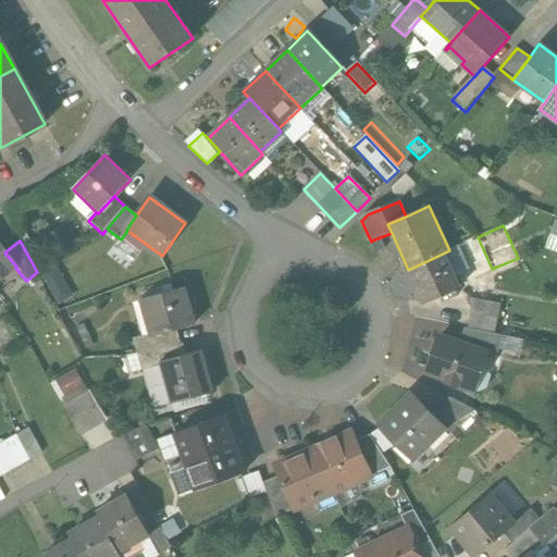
[(0,279),(15,268),(16,267),(4,252),(0,246),(0,279)]
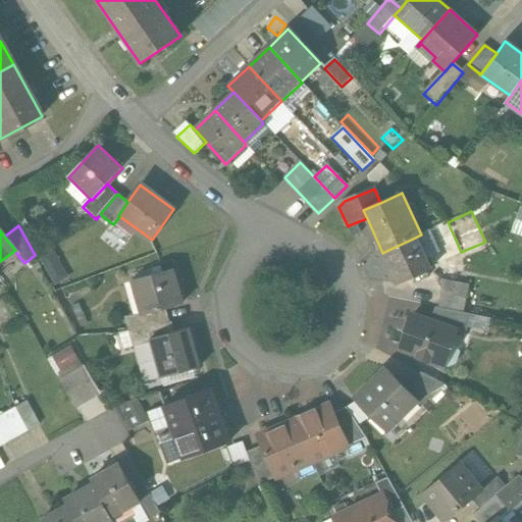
[(415,238),(382,253),(398,285),(430,271),(415,238)]
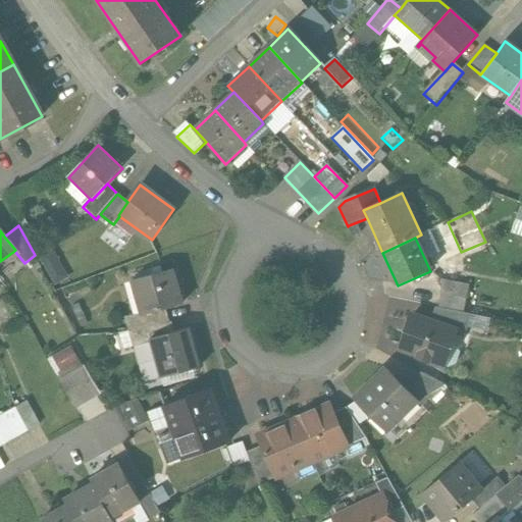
[(485,250),(464,258),(469,270),(490,261),(485,250)]
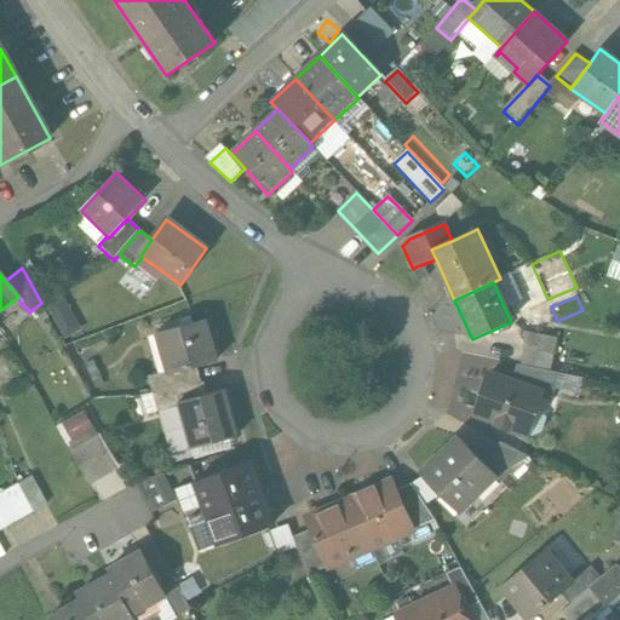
[(205,320),(158,334),(158,337),(164,336),(172,372),(167,373),(168,375),(197,367),(216,361),(205,320)]
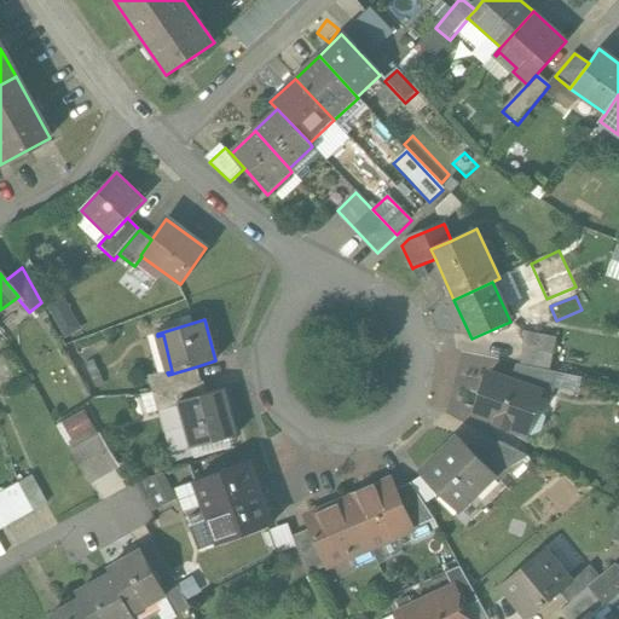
[(527,334),(520,365),(549,372),(555,340),(527,334)]
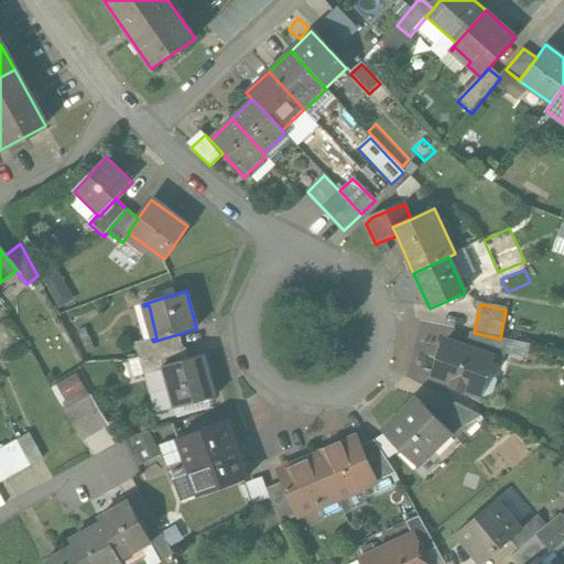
[(470,333),(466,348),(492,358),(502,362),(509,340),(500,339),(474,333),(470,333)]
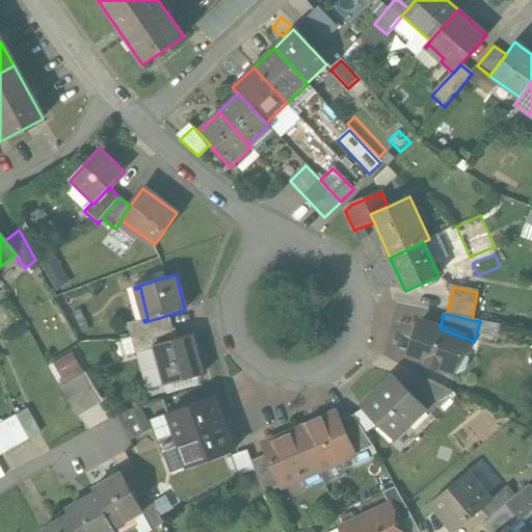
[(127,324),(135,353),(155,349),(154,345),(176,340),(169,315),(144,322),(143,320),(127,324)]
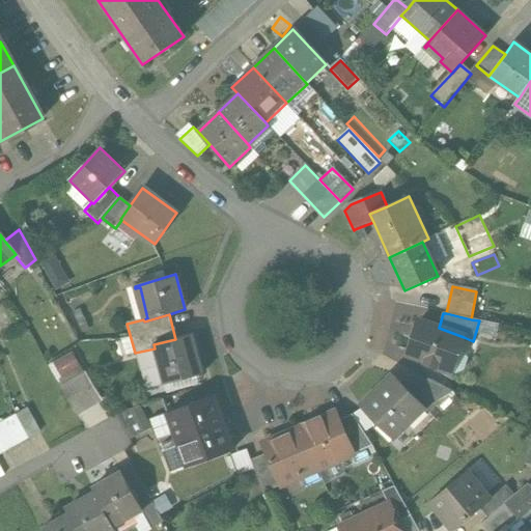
[(425,364),(451,373),(464,337),(439,328),(420,322),(408,355),(425,362),(425,364)]
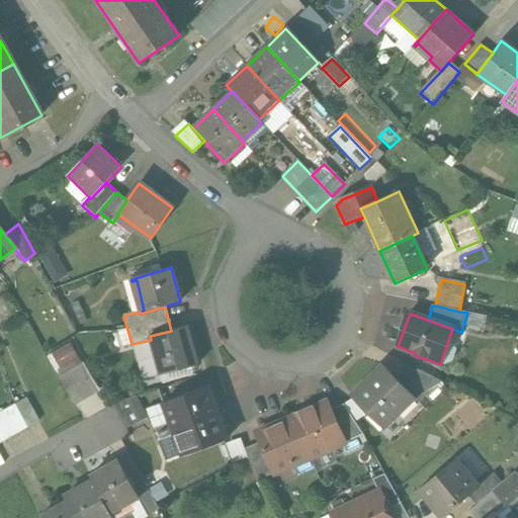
[(151,340),(160,375),(198,365),(187,327),(171,331),(150,336),(151,340)]
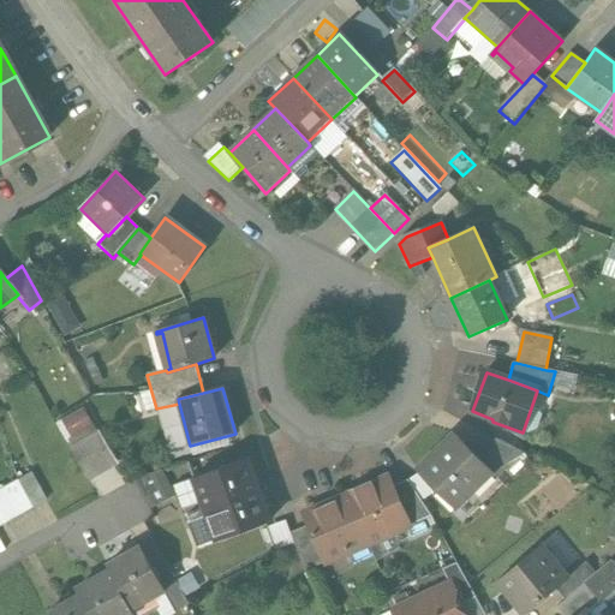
[(79,412),(60,421),(70,443),(89,434),(79,412)]
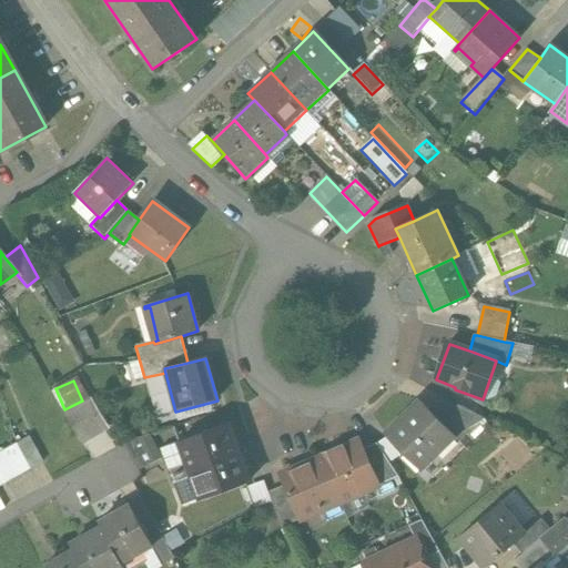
[(66,415),(80,442),(104,428),(89,402),(66,415)]
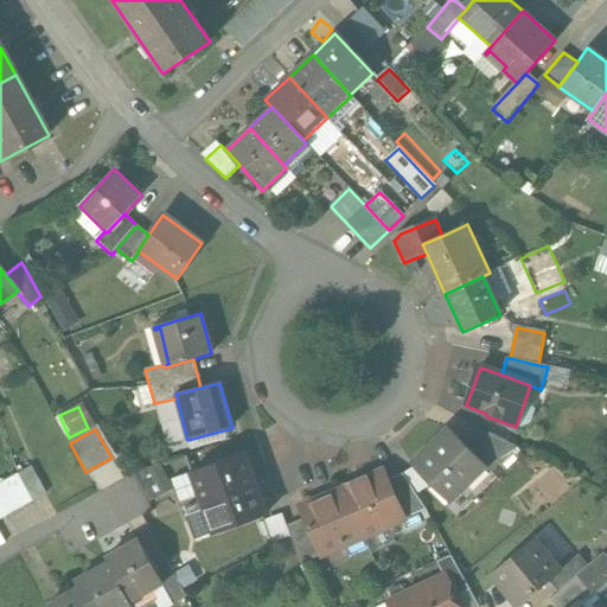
[(411,464),(451,503),(452,500),(449,497),(461,486),(464,489),(485,468),(486,467),(471,452),(448,429),(411,464)]
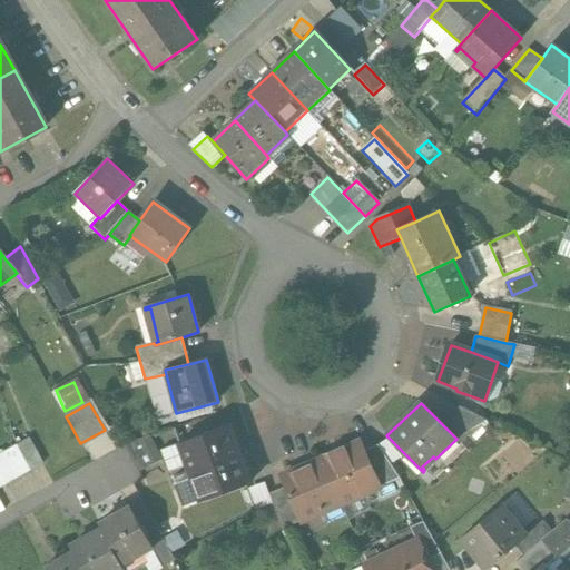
[(457,439),(455,440),(461,445),(485,420),(459,406),(442,424),(457,439)]
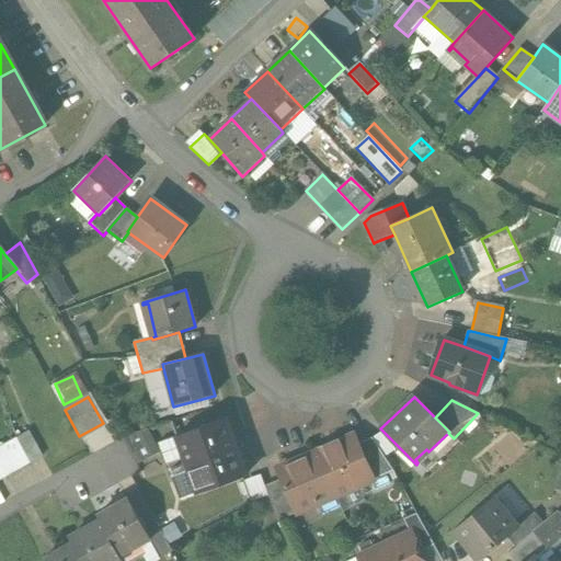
[(226,420),(176,436),(187,465),(237,447),(226,420)]
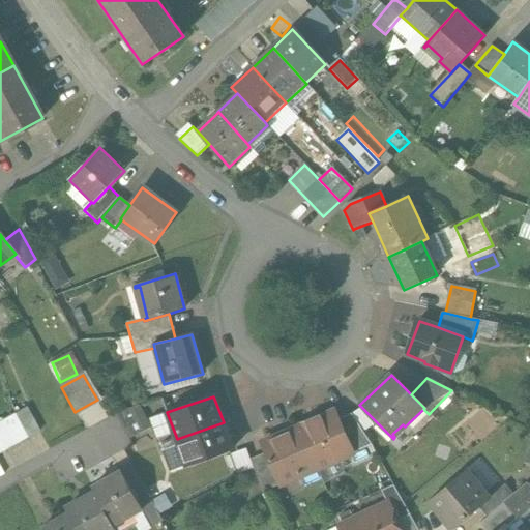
[(139,407),(115,414),(128,439),(150,428),(139,407)]
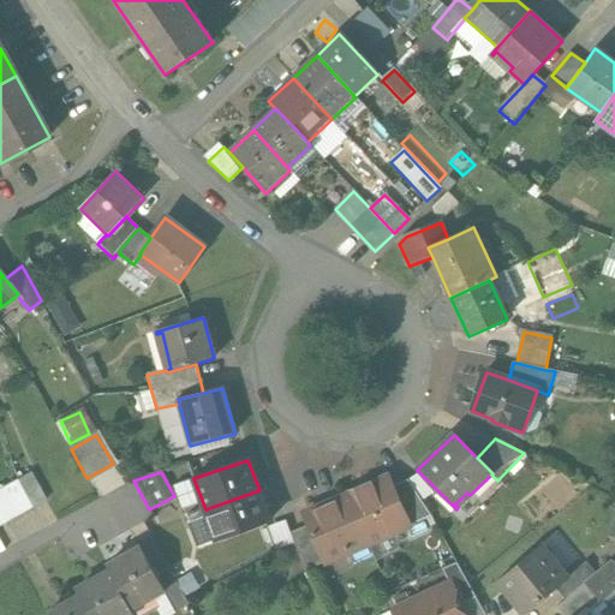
[(0,526),(46,501),(30,473),(0,489),(0,526)]
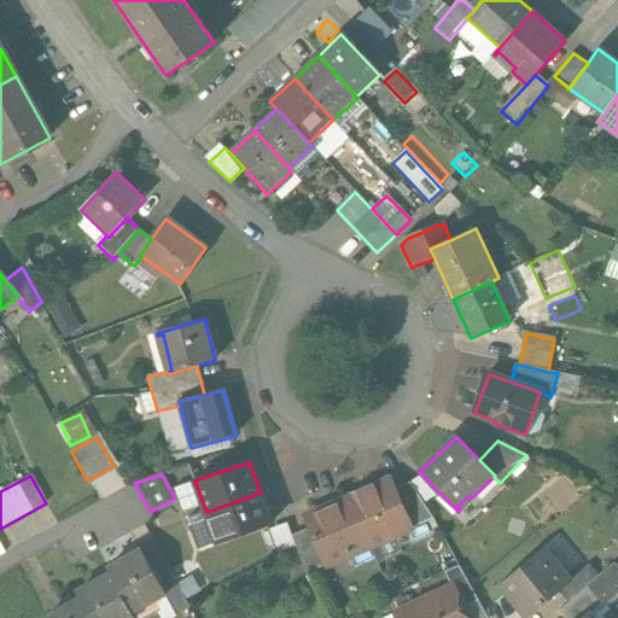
[(410,483),(424,503),(436,495),(421,476),(410,483)]
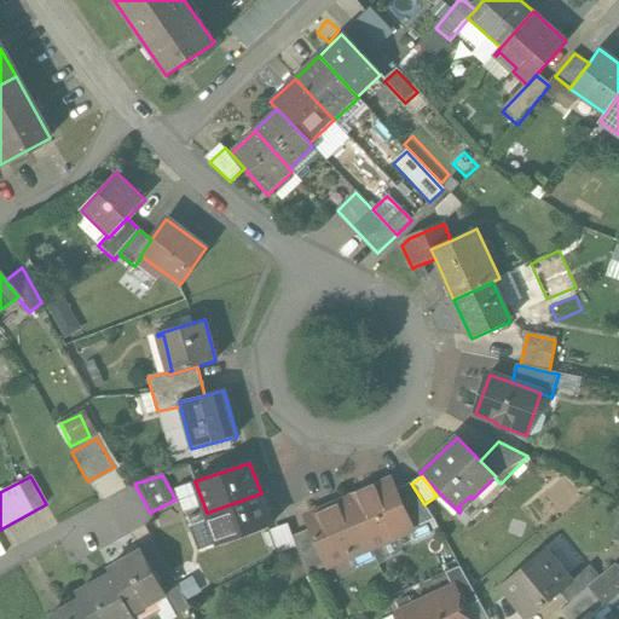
[(391,481),(348,499),(370,548),(412,530),(394,490),(391,481)]
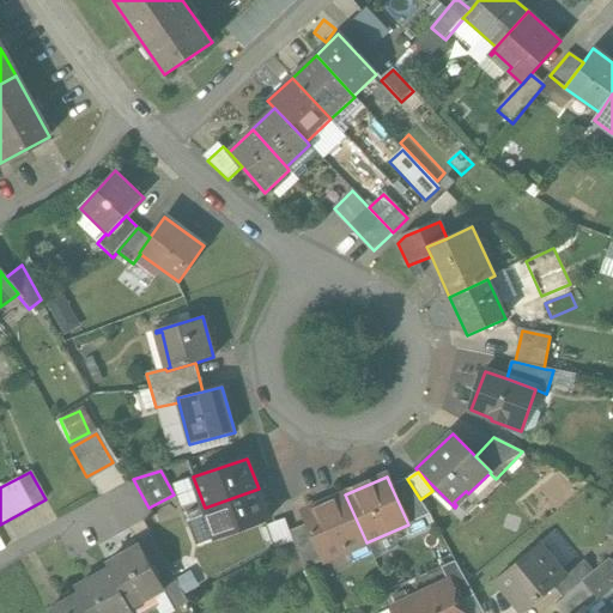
[(390,485),(408,525),(430,514),(420,499),(407,479),(406,479),(390,485)]
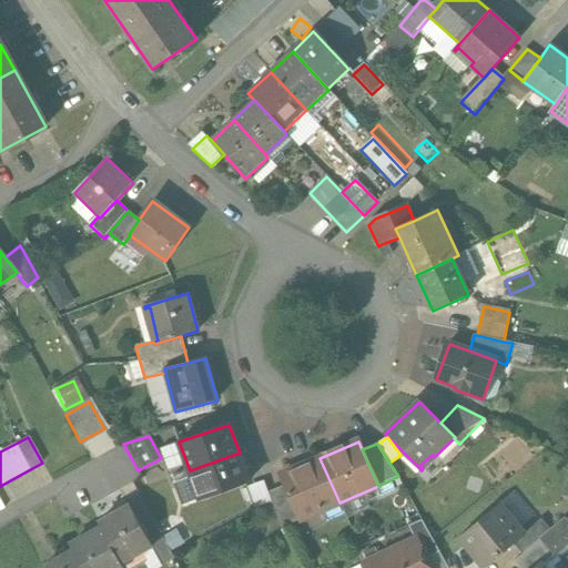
[(240,453),(190,470),(201,500),(251,482),(240,453)]
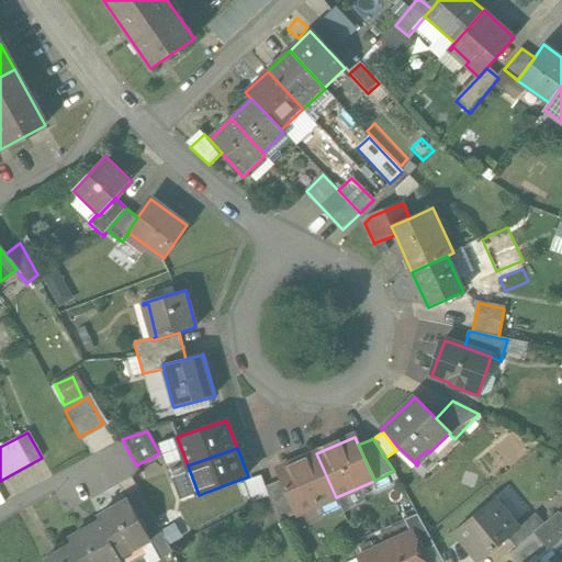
[(316,453),(278,470),(282,479),(298,514),(336,497),(316,453)]
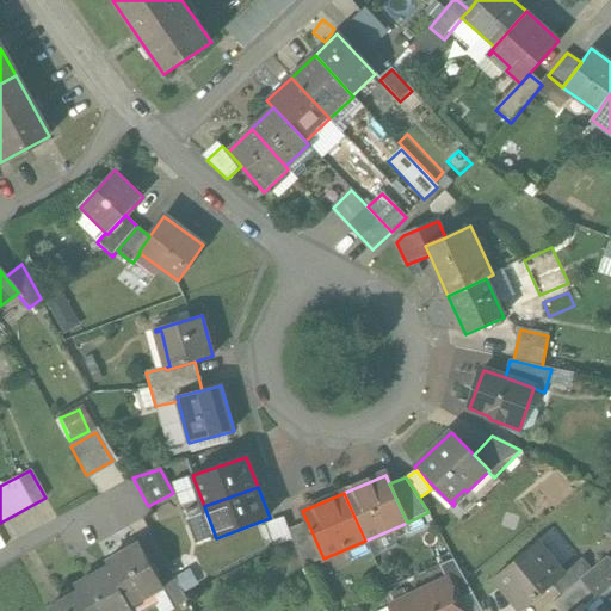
[(307,520),(289,530),(306,567),(323,559),(307,520)]
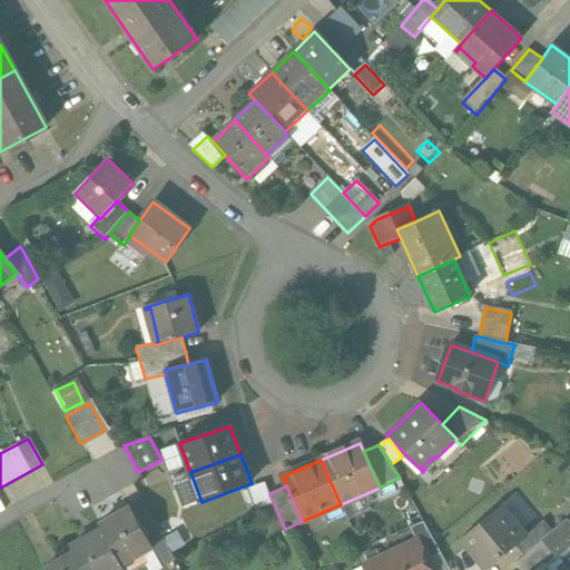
[(99,524),(102,530),(119,561),(144,548),(146,552),(153,549),(149,544),(150,543),(141,527),(130,508),(99,524)]
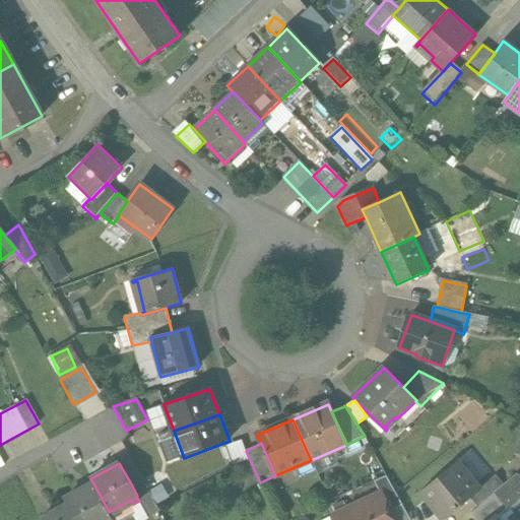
[(420,493),(443,519),(445,519),(471,498),(481,489),(480,488),(470,476),(466,480),(454,465),(420,493)]
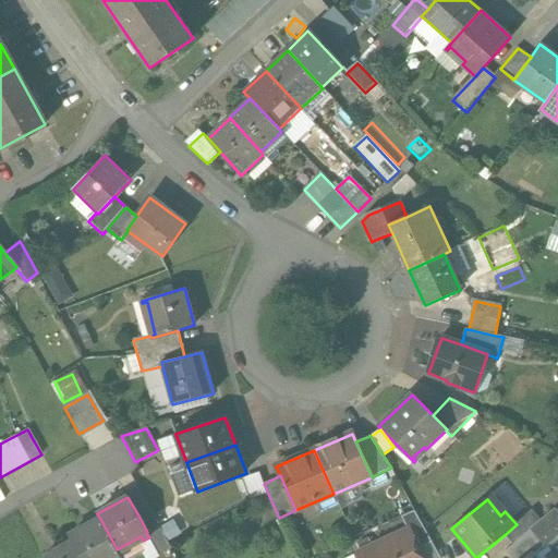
[(146,533),(149,537),(153,544),(166,537),(150,510),(138,516),(147,532),(146,533)]
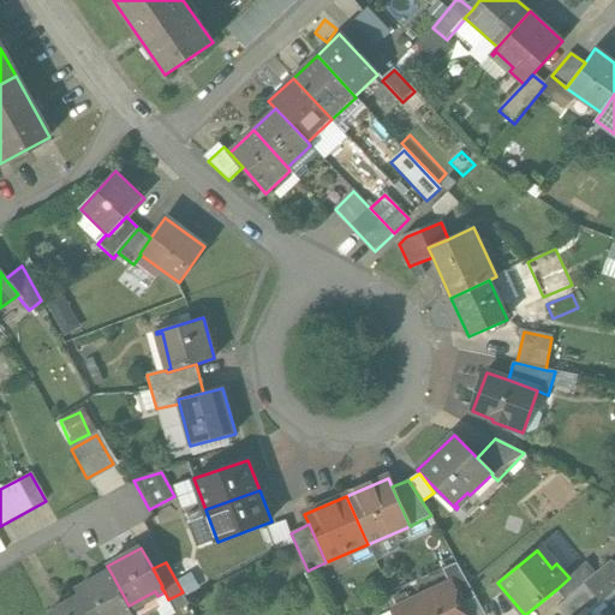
[(557,608),(562,614),(583,614),(614,589),(614,563),(613,562),(597,575),(567,601),(557,608)]
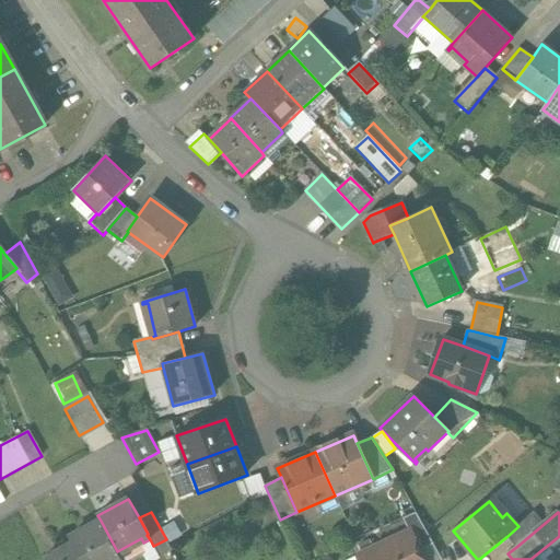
[(508,536),(516,547),(544,524),(534,512),(517,525),(518,526),(508,536)]
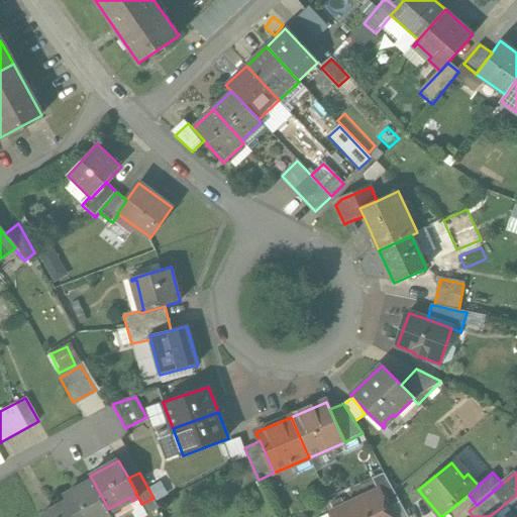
[(65,496),(68,501),(76,516),(111,516),(113,516),(108,509),(93,481),(65,496)]
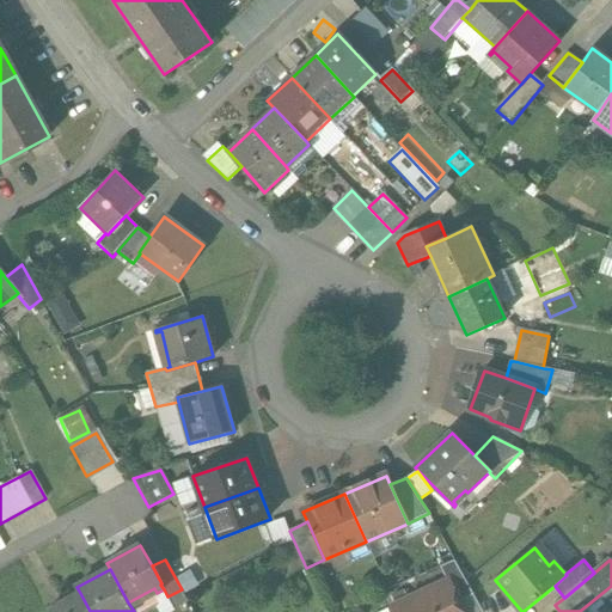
[(463,611),(450,581),(395,606),(397,611),(463,611)]
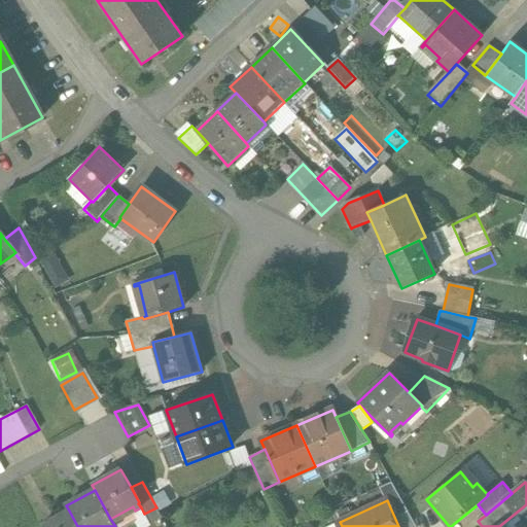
[(77,526),(69,511),(40,526),(39,526),(77,526)]
